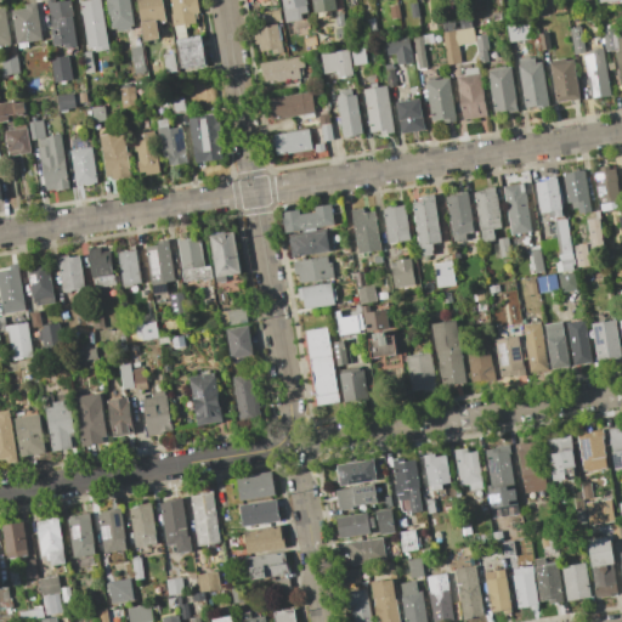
[(55,0),(55,1),(61,0),(68,0),(75,46),(63,49),(62,44),(54,45),(46,0),(55,0)]
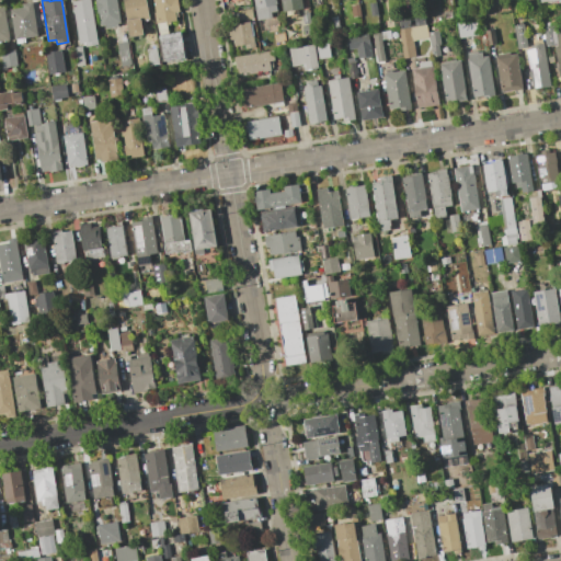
[(80,0),(89,0),(96,45),(82,47),(81,43),(78,43),(71,1),(80,0)]
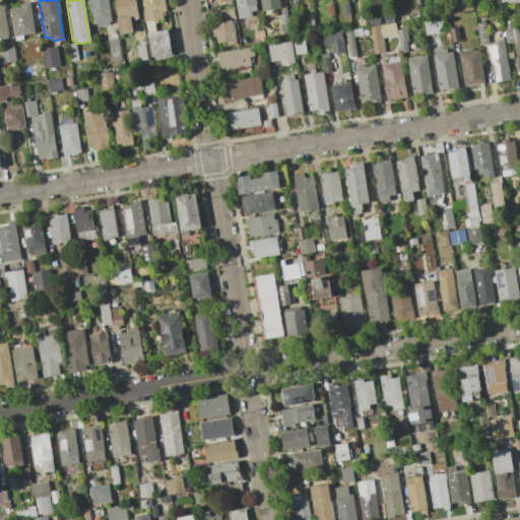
[(107,0),(110,20),(109,20),(109,23),(94,25),(93,22),(91,23),(90,11),(88,11),(86,0),(107,0)]
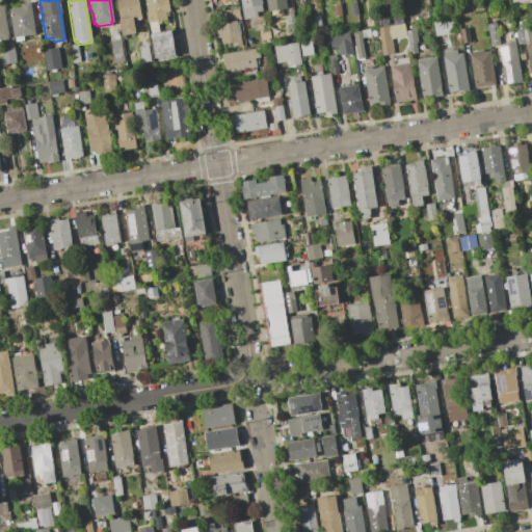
[(137,0),(140,18),(133,19),(135,32),(123,34),(116,0),(137,0)]
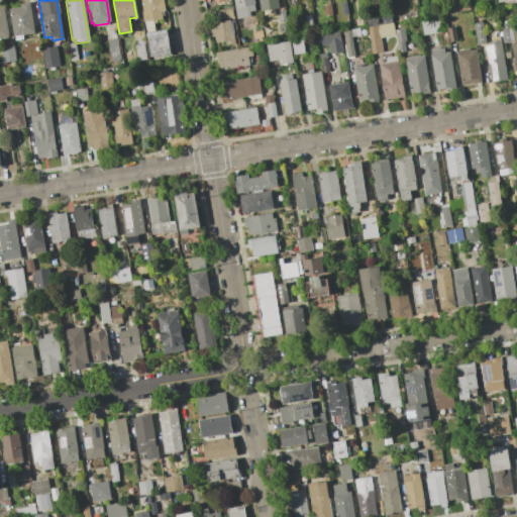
[(163,0),(165,10),(161,11),(162,18),(157,19),(157,22),(152,22),(151,20),(143,21),(140,0),(163,0)]
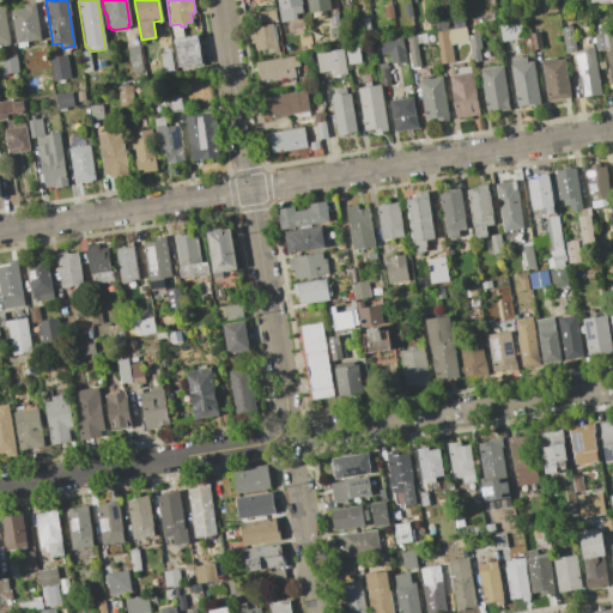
[(301,0),(302,4),(301,4),(302,12),(297,13),(297,19),(281,22),(277,0),(301,0)]
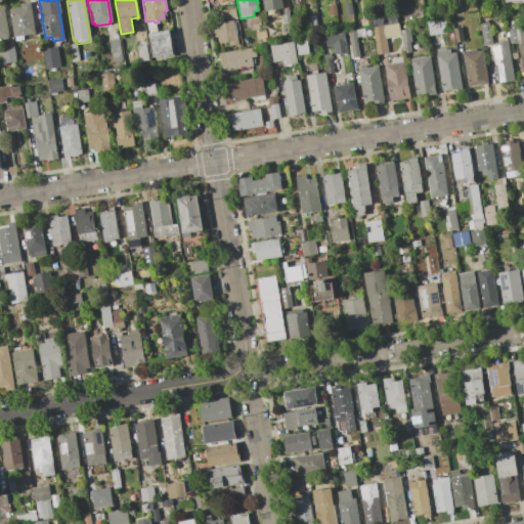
[(280,0),(282,7),(264,10),(262,0),(280,0)]
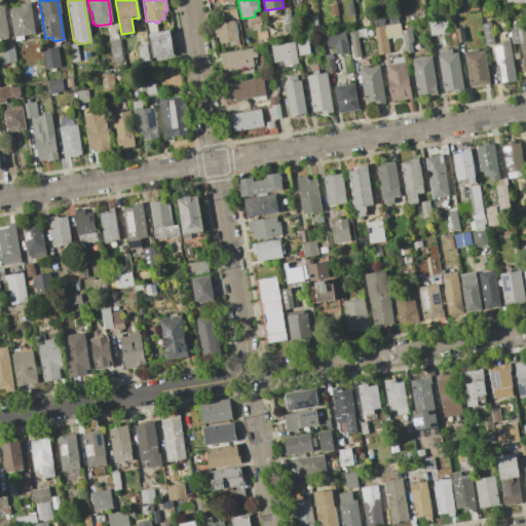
[(21,7),(20,3),(30,1),(34,33),(12,36),(8,8),(21,7)]
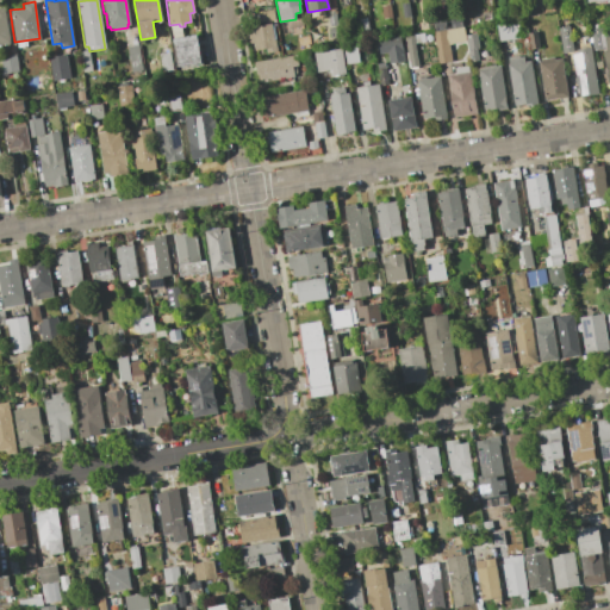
[(408,2),(410,16),(403,17),(400,4),(408,2)]
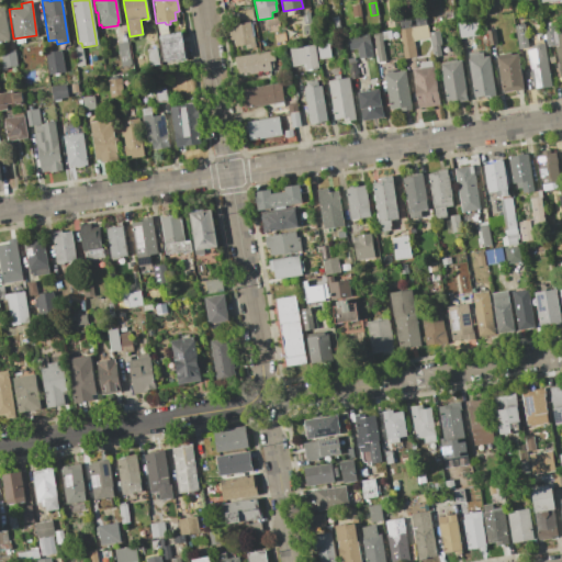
[(359,3),(360,15),(351,17),(350,4),(359,3)]
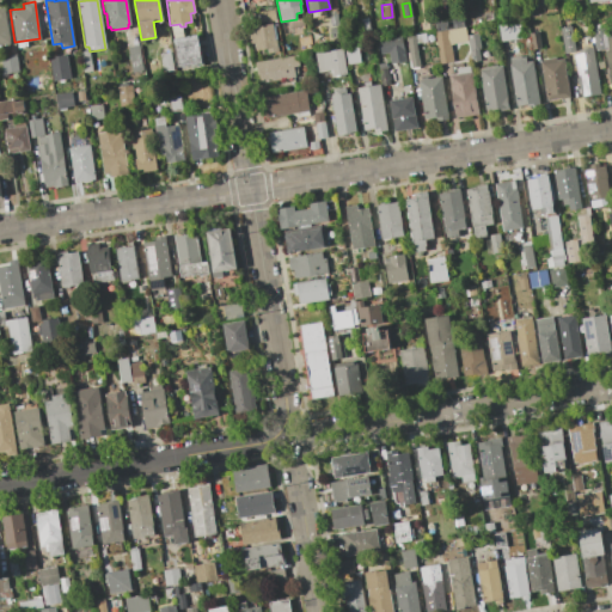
[(0,7),(4,7),(10,43),(0,44),(0,7)]
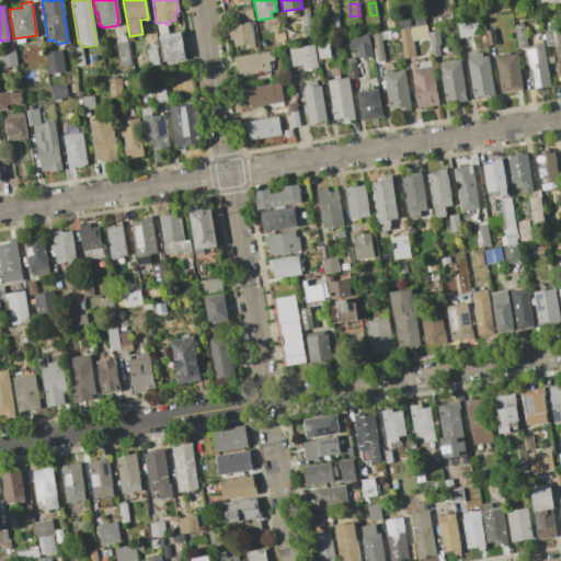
[(423,12),(425,23),(399,27),(397,16),(423,12)]
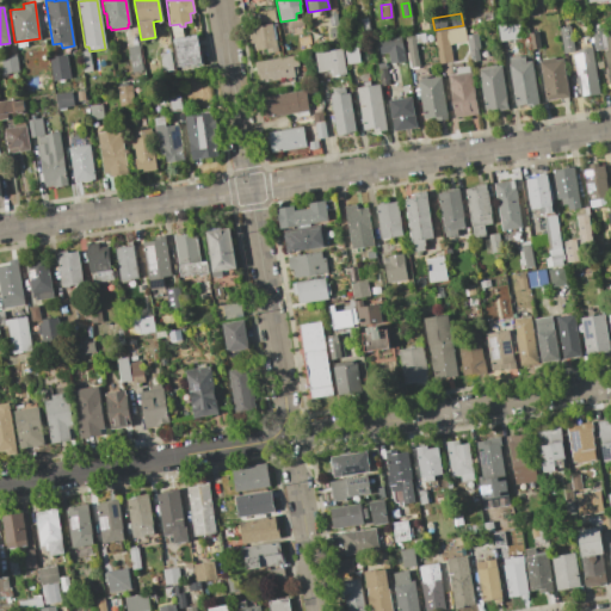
[(518,18),(522,37),(499,42),(495,22),(518,18)]
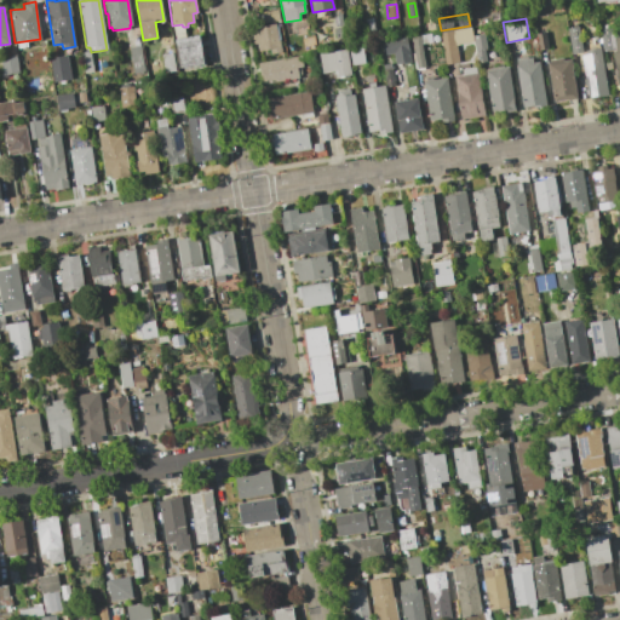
[(256,34),(254,27),(276,23),(281,52),(270,55),(269,49),(258,51),(257,44),(253,44),(251,35),(256,34)]
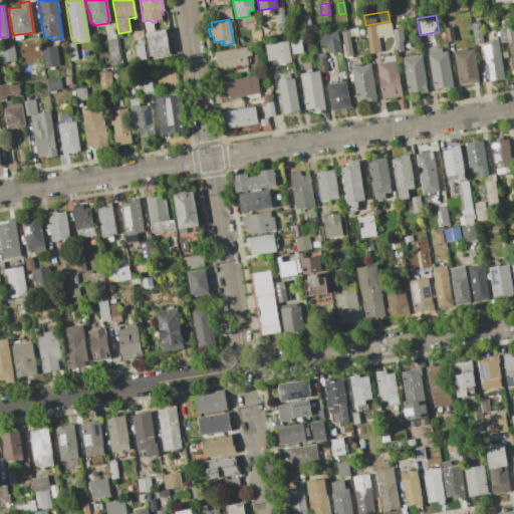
[(479,21),(482,43),(473,44),(470,23),(479,21)]
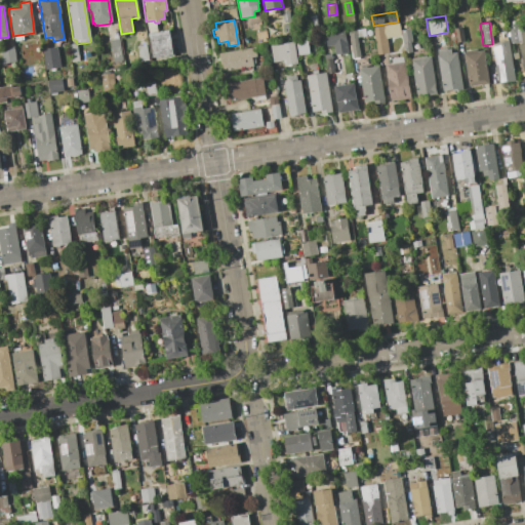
[(398,23),(401,35),(386,38),(389,52),(377,54),(372,28),(398,23)]
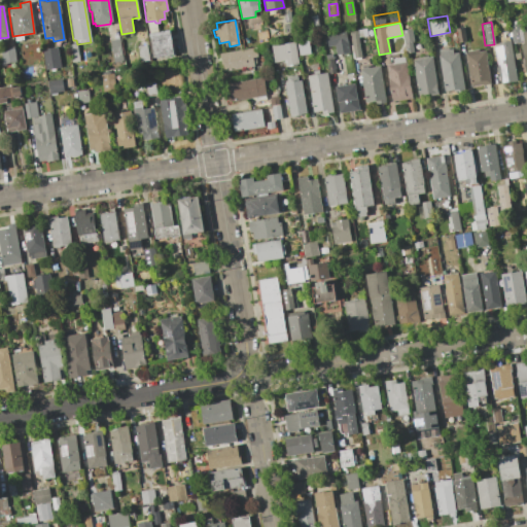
[(511,30),(511,25),(519,23),(522,41),(512,42),(510,30),(511,30)]
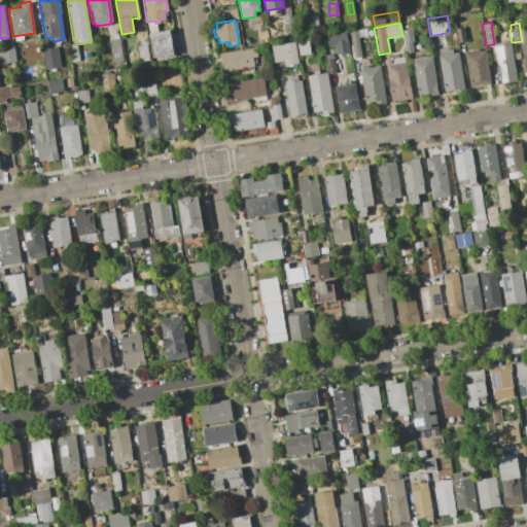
[(462,27),(465,40),(457,42),(454,29),(462,27)]
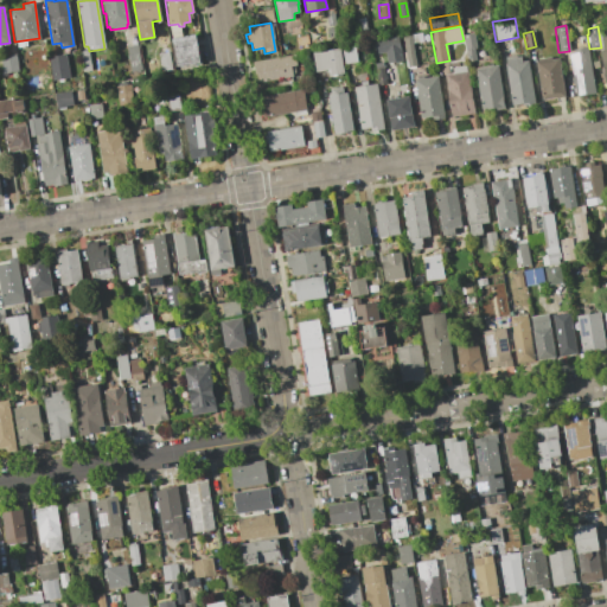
[(421,32),(422,40),(413,43),(411,33),(421,32)]
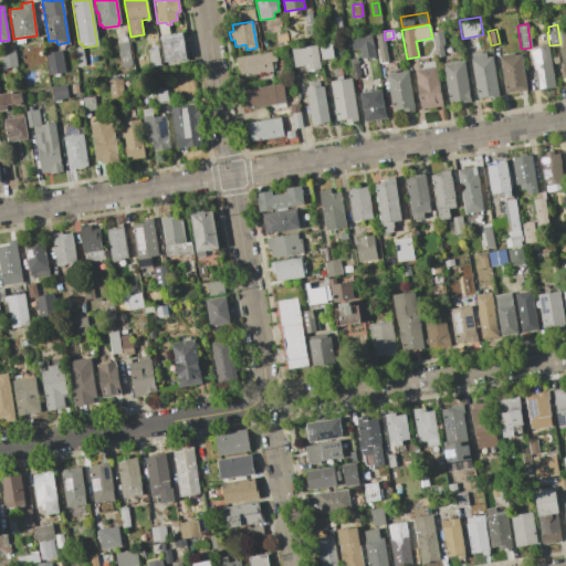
[(441,30),(443,44),(442,44),(443,55),(436,58),(431,32),(441,30)]
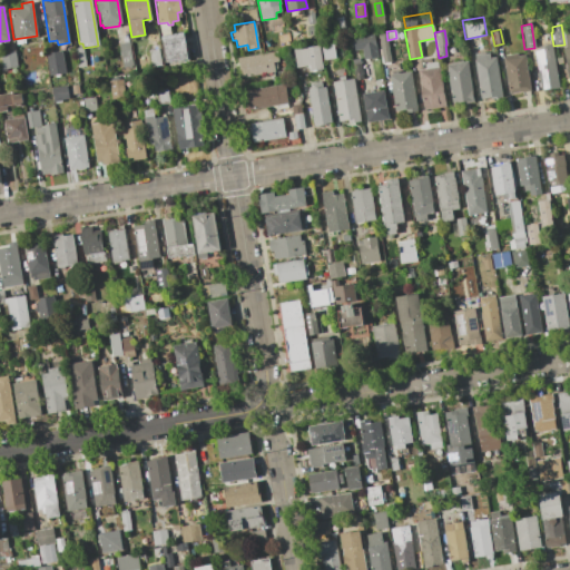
[(183,32),(187,60),(165,65),(160,36),(183,32)]
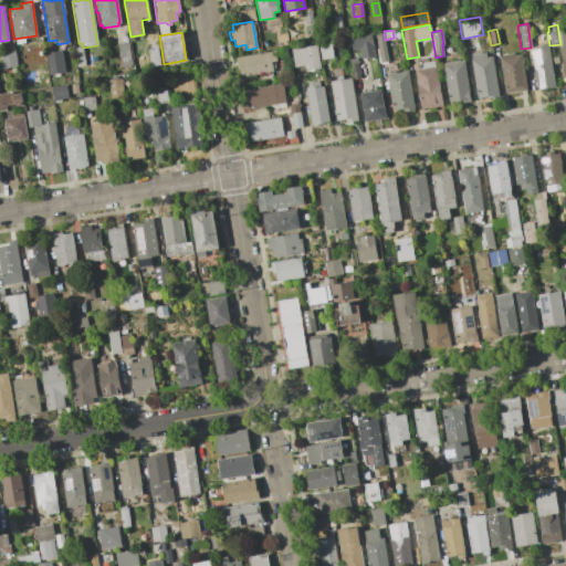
[(383,32),(387,61),(379,62),(375,33),(383,32)]
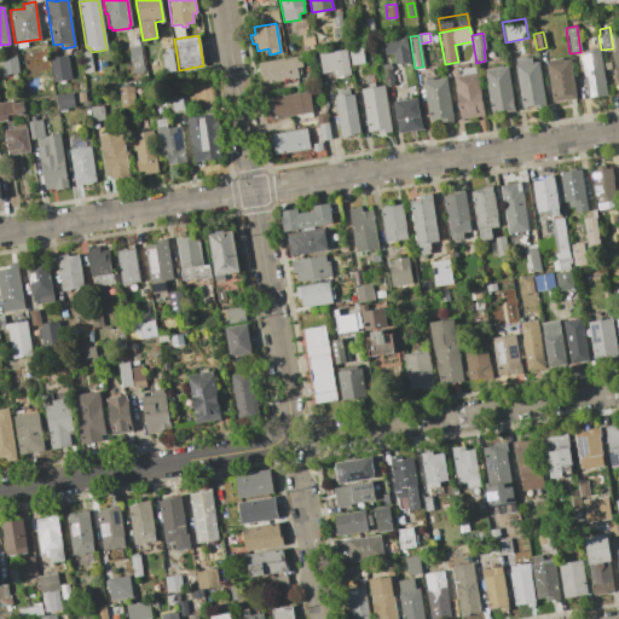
[(405,36),(410,61),(394,63),(393,53),(383,55),(382,41),(405,36)]
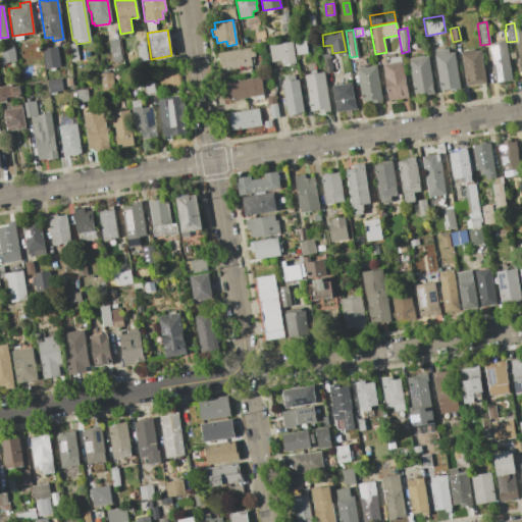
[(292,41),(292,40),(305,38),(308,53),(295,55),(292,41)]
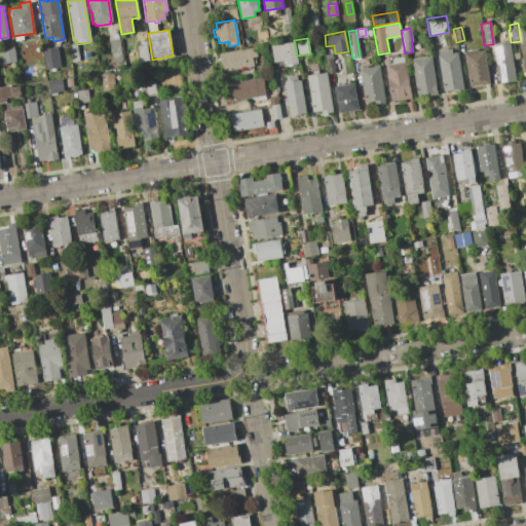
[(118,39),(122,60),(112,62),(109,40),(118,39)]
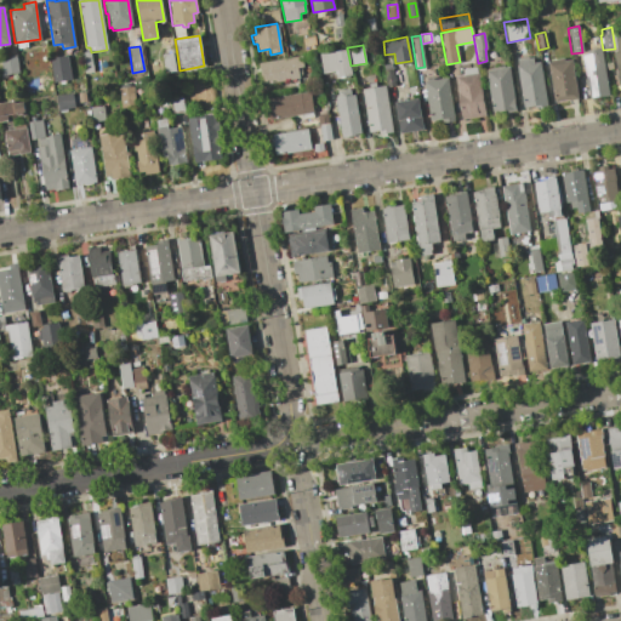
[(581,56),(587,55),(586,50),(600,47),(609,95),(590,98),(581,56)]
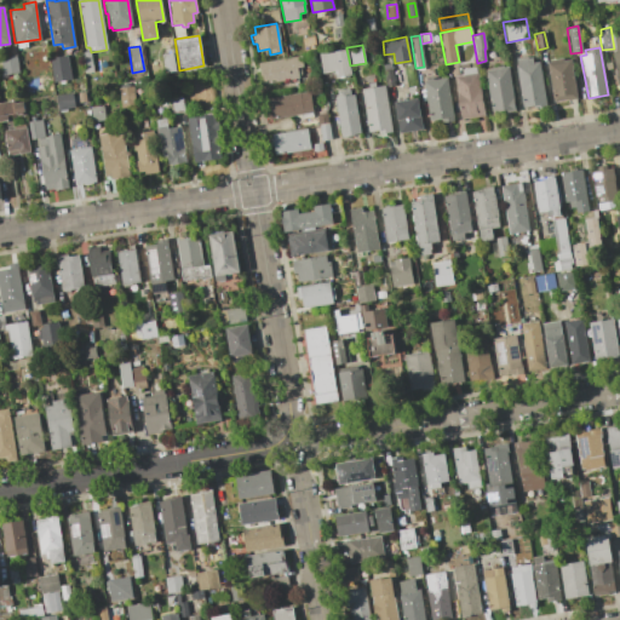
[(46,49),(47,63),(35,65),(34,51),(46,49)]
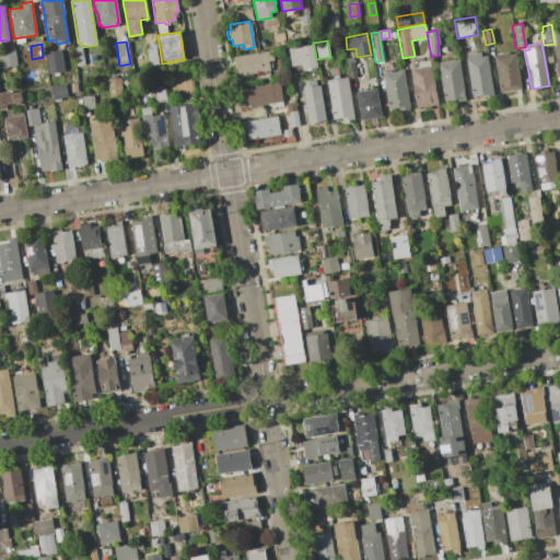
[(316,59),(317,67),(303,69),(302,63),(291,66),(288,48),(313,44),(316,59)]
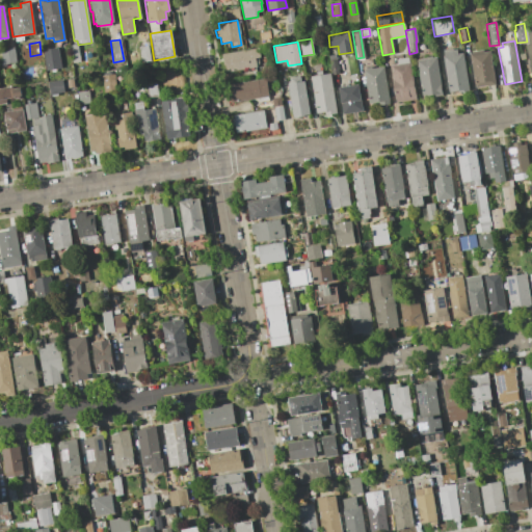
[(76,44),(79,60),(72,62),(69,45),(76,44)]
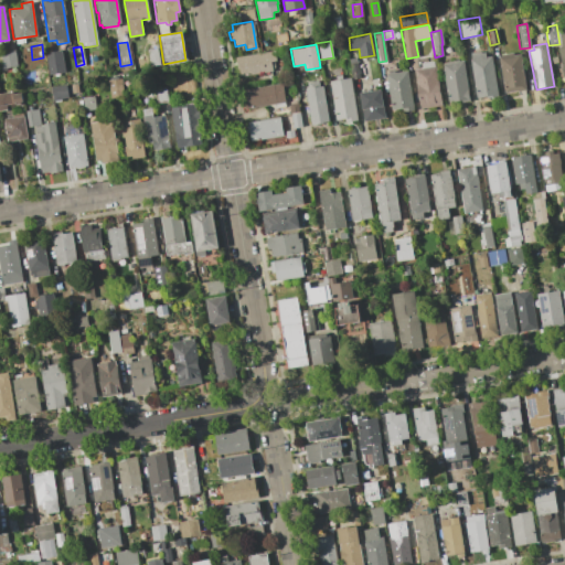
[(157,49),(159,64),(149,65),(147,51),(157,49)]
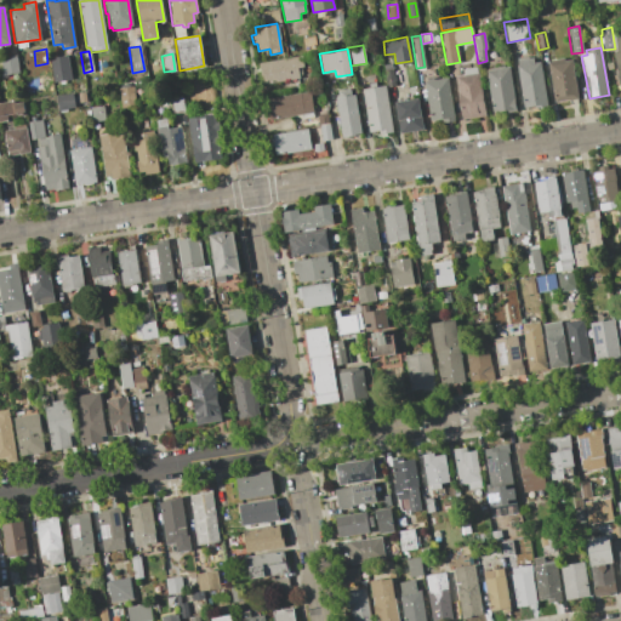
[(67,55),(70,79),(53,83),(50,58),(67,55)]
